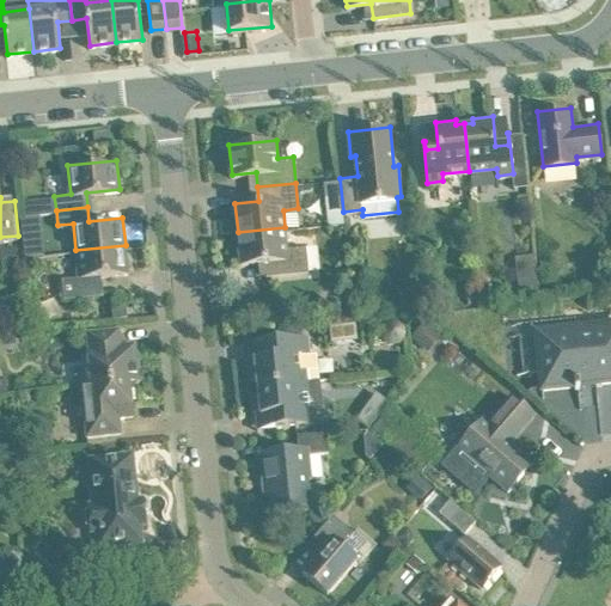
[(287,245),(285,227),(238,232),(240,262),(266,259),(267,274),(310,269),(306,244),(287,245)]
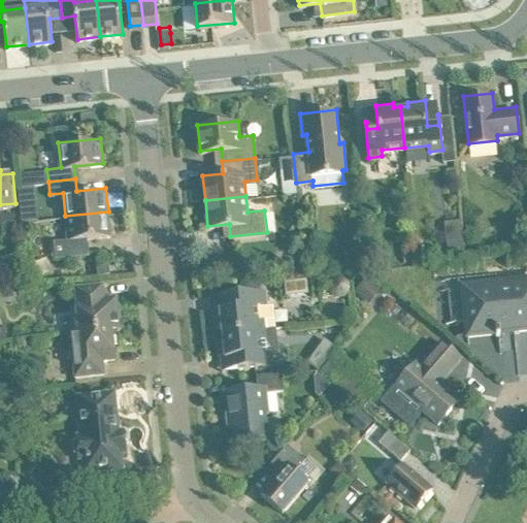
[(90,253),(89,236),(110,234),(108,211),(65,216),(68,238),(56,239),(57,256),(90,253)]
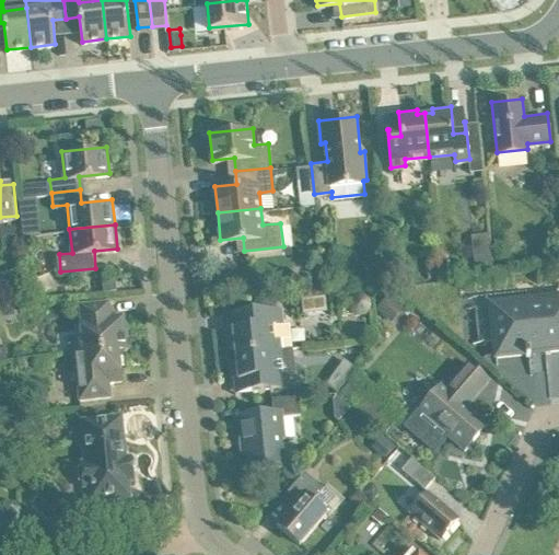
[(495,268),(492,253),(477,255),(478,270),(495,268)]
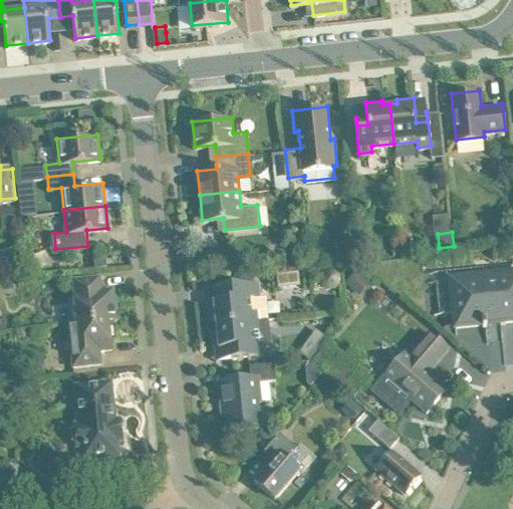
[(367,260),(359,271),(372,280),(380,270),(367,260)]
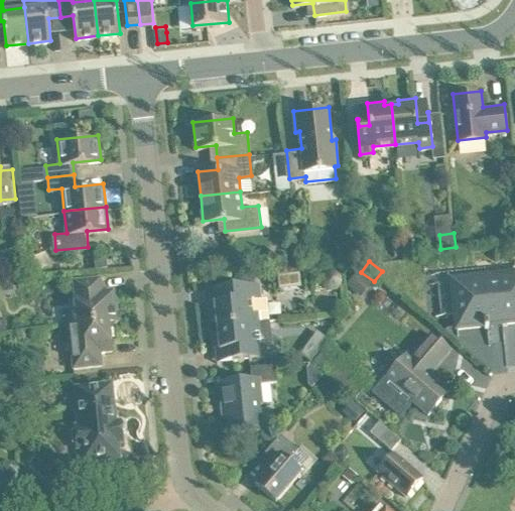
[(489,326),(488,323),(514,318),(514,270),(453,277),(458,326),(485,323),(485,326),(489,326)]
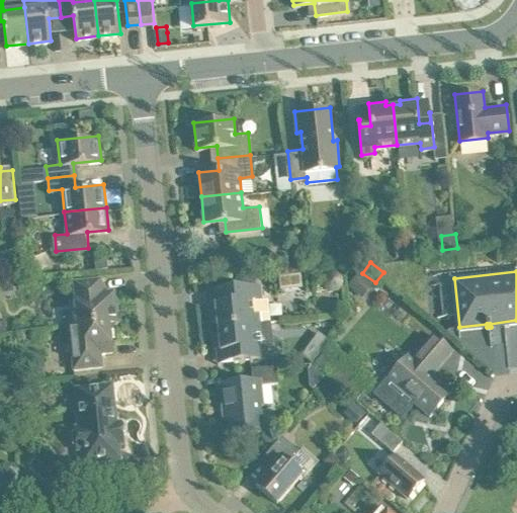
[(102,290),(101,277),(74,279),(76,292),(74,293),(78,323),(109,320),(109,321),(117,320),(114,289),(102,290)]
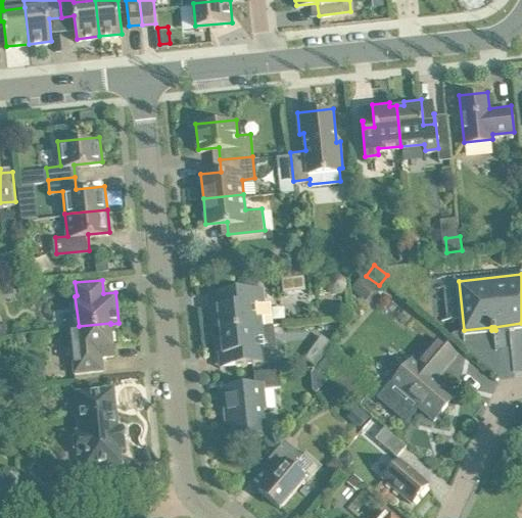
[(265,300),(263,285),(212,290),(216,322),(220,322),(220,328),(274,323),(271,299),(265,300)]
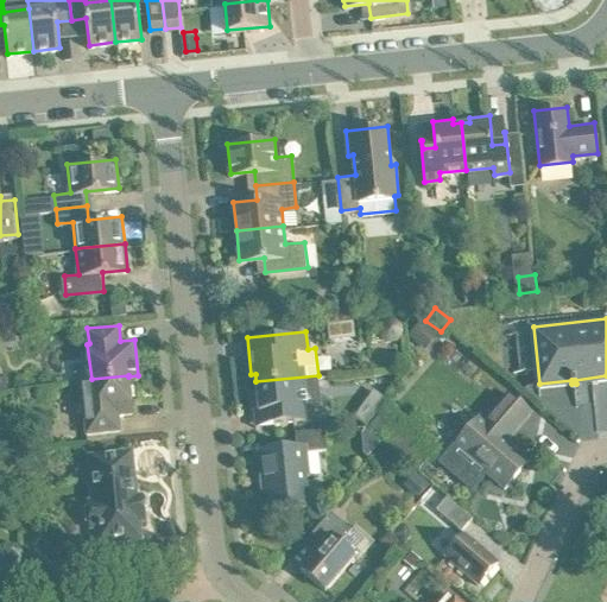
[(133,411),(128,376),(128,375),(92,379),(82,380),(87,431),(120,428),(119,412),(133,411)]
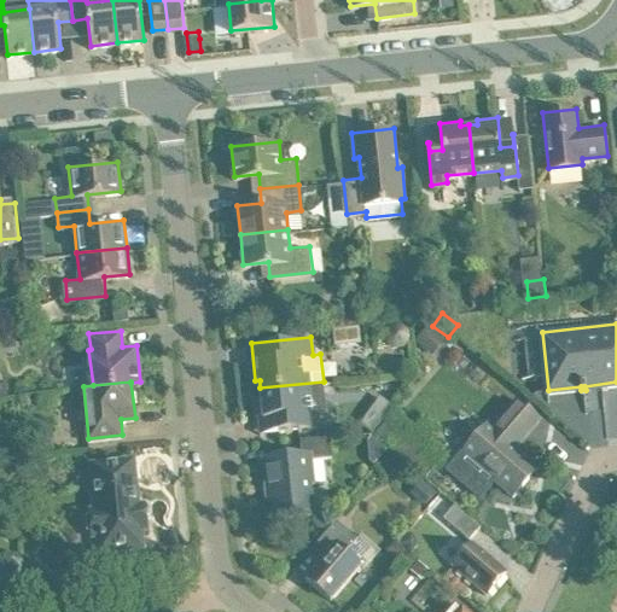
[(261,431),(320,425),(319,409),(326,408),(324,382),(260,388),(261,396),(257,396),(261,431)]
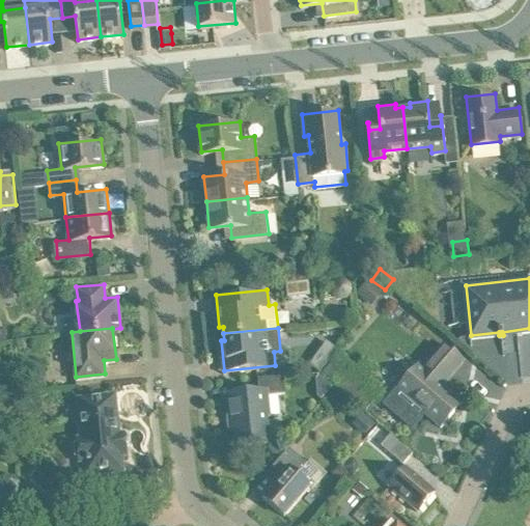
[(449,414),(454,408),(451,406),(459,396),(443,382),(464,358),(444,340),(423,364),(419,361),(397,386),(399,388),(388,403),(410,421),(408,423),(411,425),(424,410),(438,421),(446,412),(449,414)]
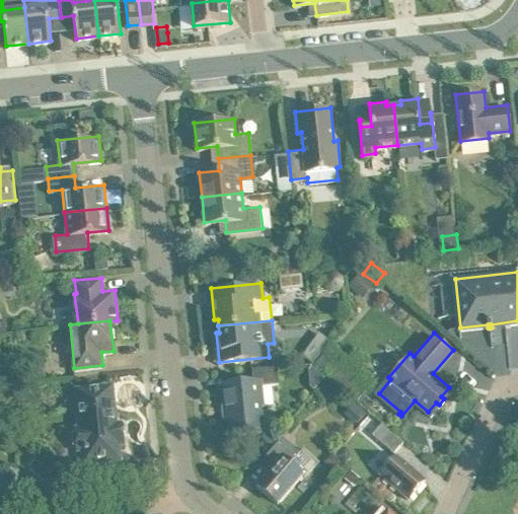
[(264,431),(261,404),(264,404),(262,383),(278,381),(277,364),(252,367),(253,379),(221,382),(224,418),(227,417),(229,435),(264,431)]
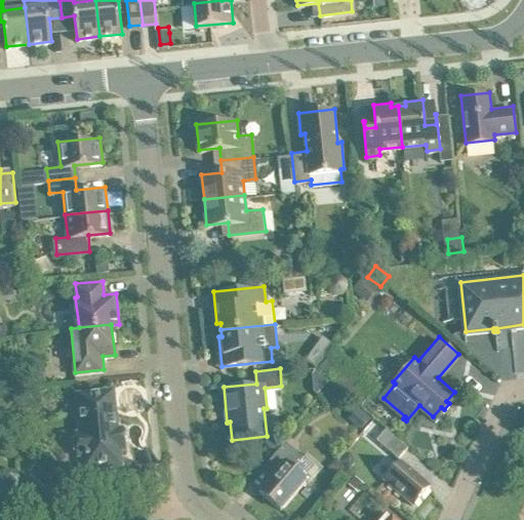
[(325,387),(321,391),(328,397),(338,406),(348,396),(330,381),(325,387)]
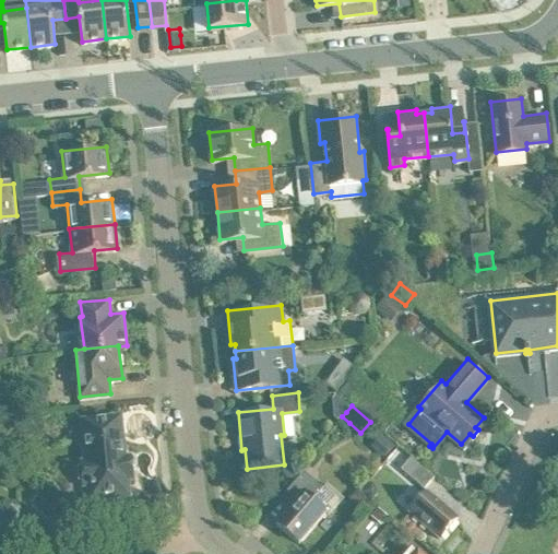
[(87,483),(88,497),(129,493),(128,476),(132,476),(130,455),(126,455),(121,413),(82,417),(86,459),(82,459),(83,462),(79,466),(80,478),(84,480),(84,483),(87,483)]
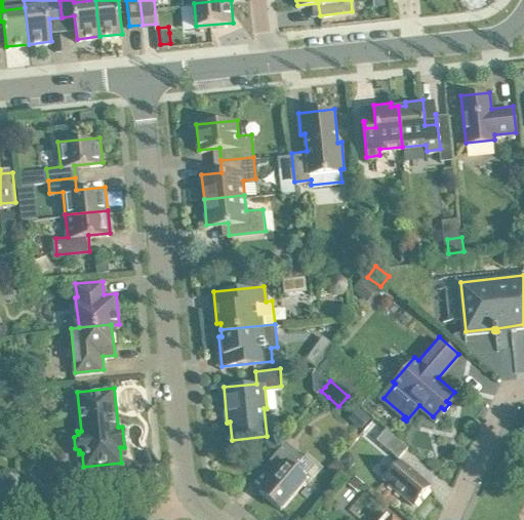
[(398,456),(408,445),(387,426),(376,437),(398,456)]
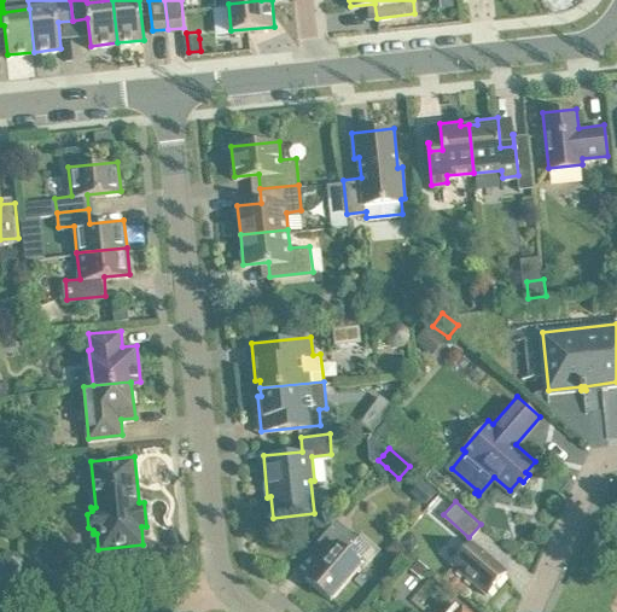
[(331,598),(361,563),(345,549),(358,536),(337,517),(315,542),(326,552),(306,575),(331,598)]
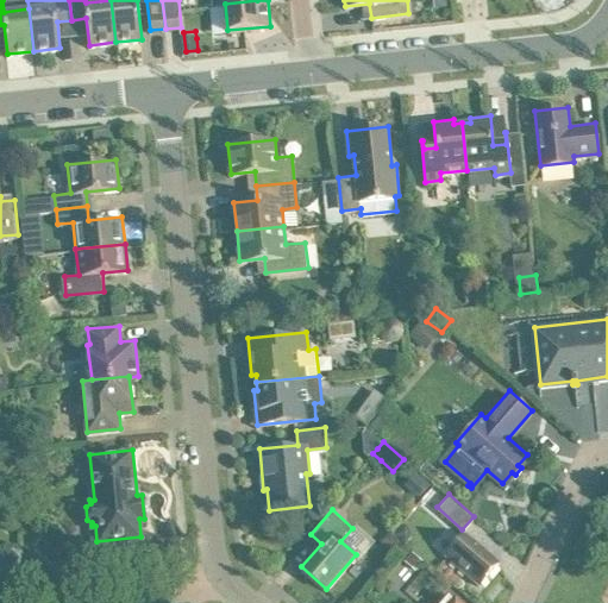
[(480,583),(500,560),(467,532),(446,554),(480,583)]
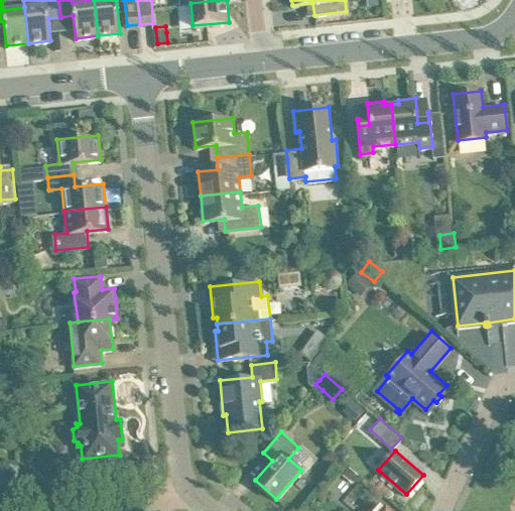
[(389,510),(379,502),(371,510),(389,510)]
